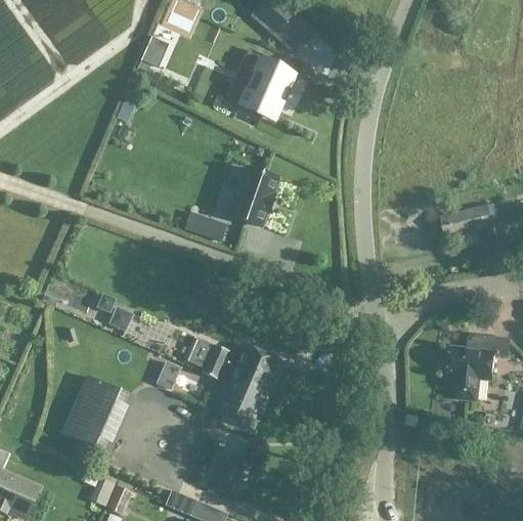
[(262,0),(252,12),(275,33),(293,13),(293,12),(278,0),(262,0)]
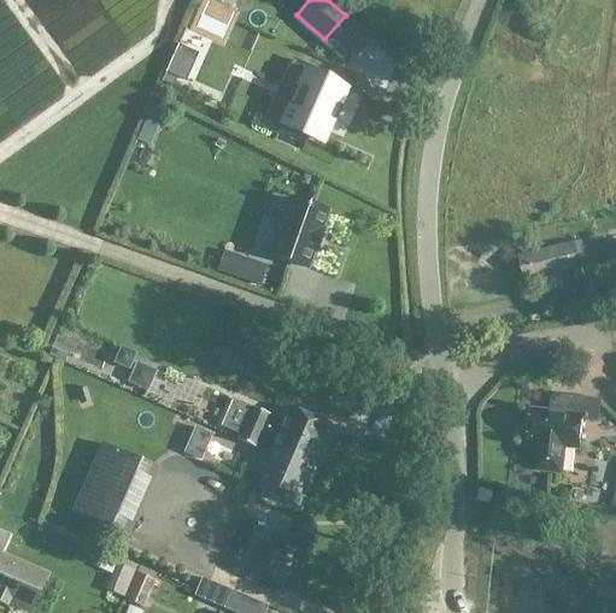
[(176,75),(183,77),(194,52),(176,45),(165,69),(176,75)]
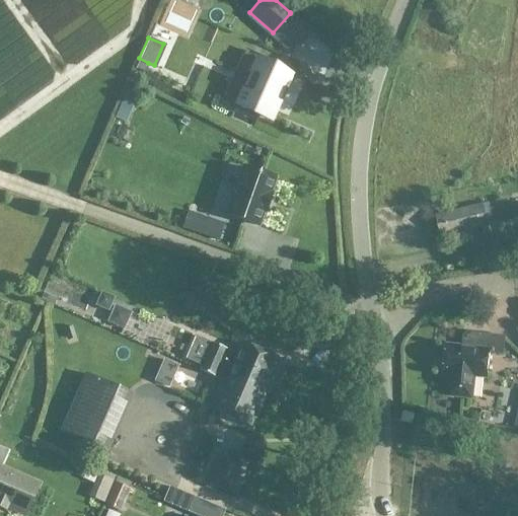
[(272,119),(280,100),(284,101),(289,90),(285,88),(292,74),(252,56),(238,86),(242,88),(233,108),(257,120),(261,114),(272,119)]
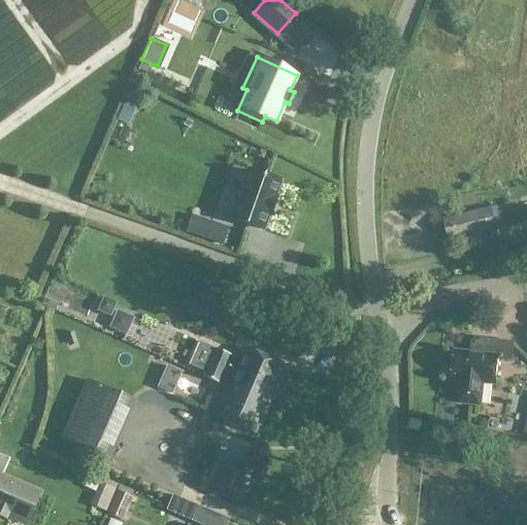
[(151,64),(141,59),(137,68),(146,72),(151,64)]
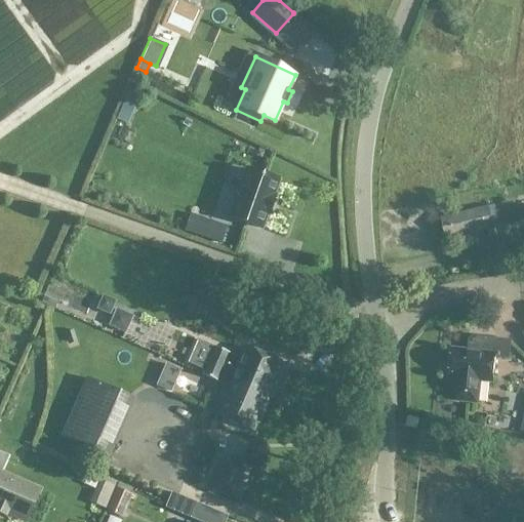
[(267,213),(274,193),(272,192),(277,178),(245,167),(229,215),(259,227),(265,212),(267,213)]
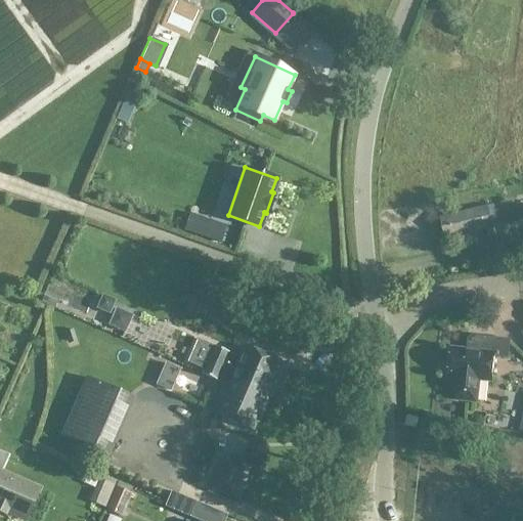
[(489,235),(494,233),(487,204),(440,215),(445,237),(487,227),(489,235)]
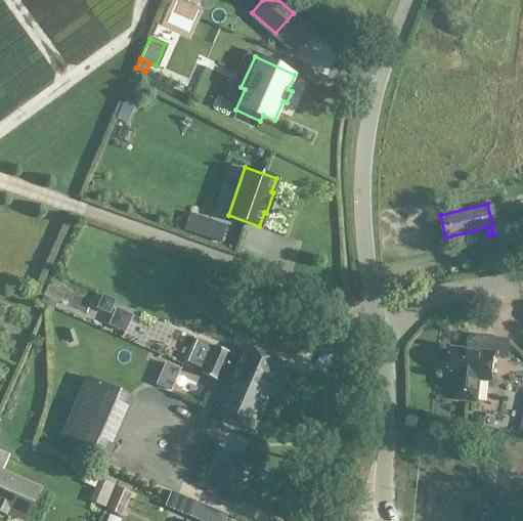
[(209,219),(204,234),(219,241),(224,225),(209,219)]
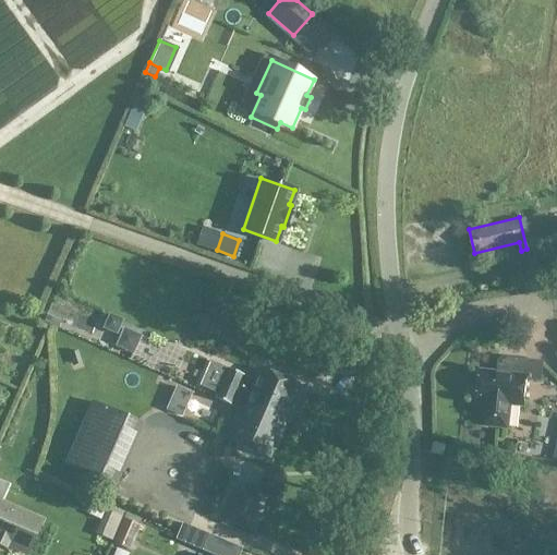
[(101,326),(116,333),(121,318),(108,313),(101,326)]
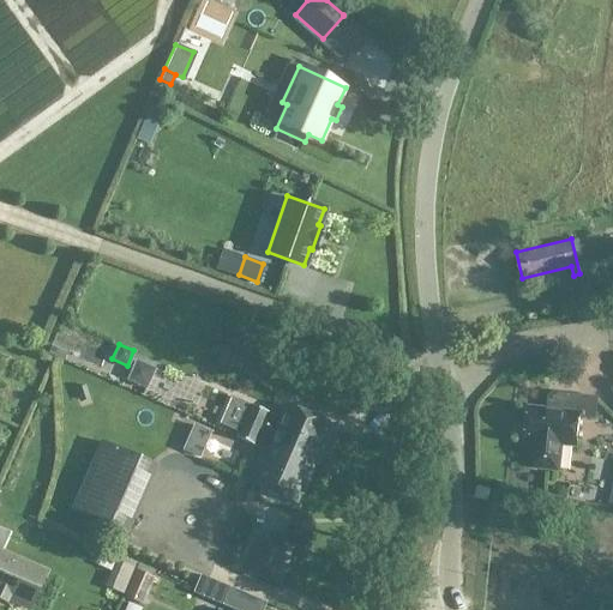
[(145,386),(154,368),(134,360),(127,378),(145,386)]
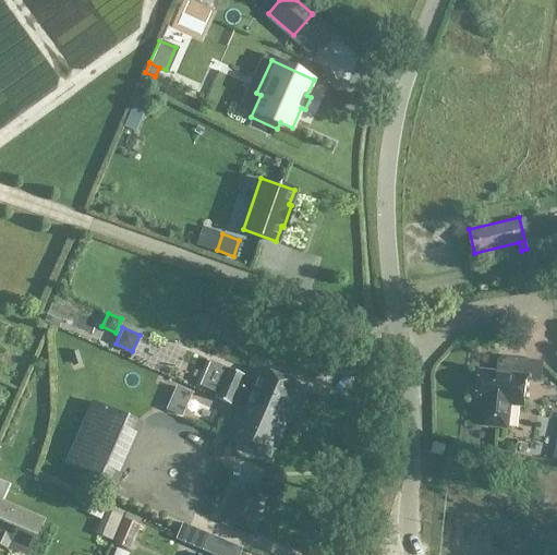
[(541,378),(543,360),(516,358),(507,357),(499,362),(499,371),(481,369),(477,399),(486,400),(484,423),(508,426),(510,402),(524,403),(527,376),(541,378)]
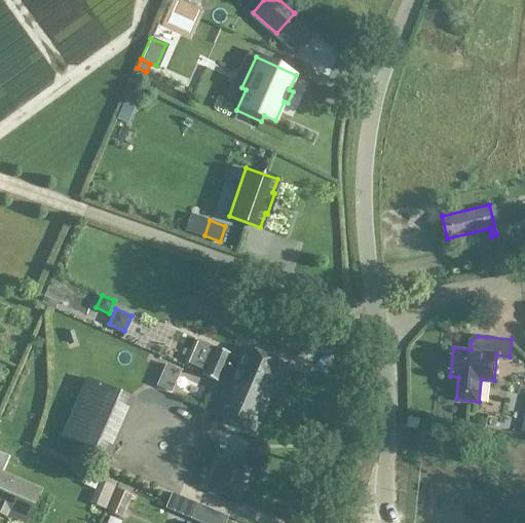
[(214,413),(255,431),(285,364),(241,345),(235,362),(227,358),(230,352),(215,345),(202,374),(226,383),(214,413)]
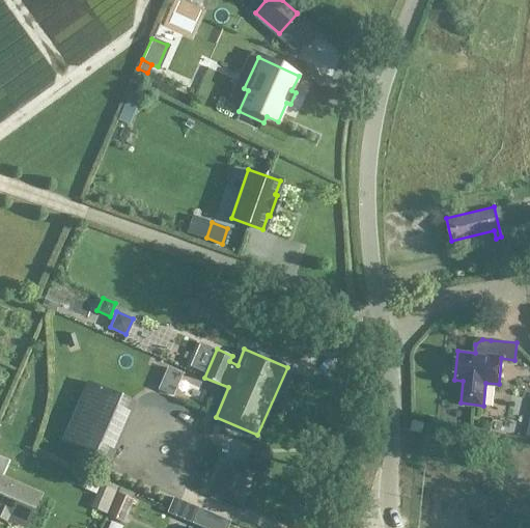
[(159,389),(173,394),(182,373),(168,367),(159,389)]
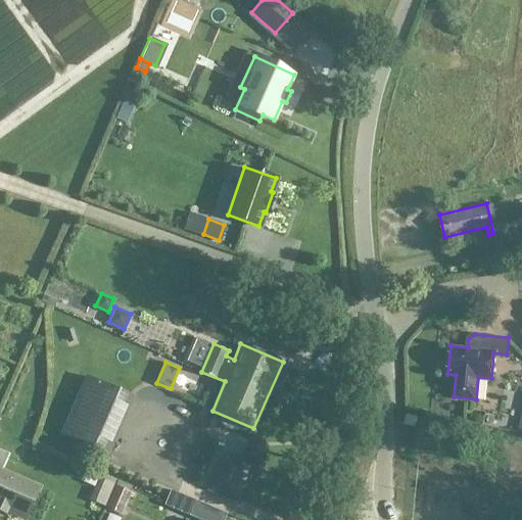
[(108,452),(134,395),(87,374),(61,430),(108,452)]
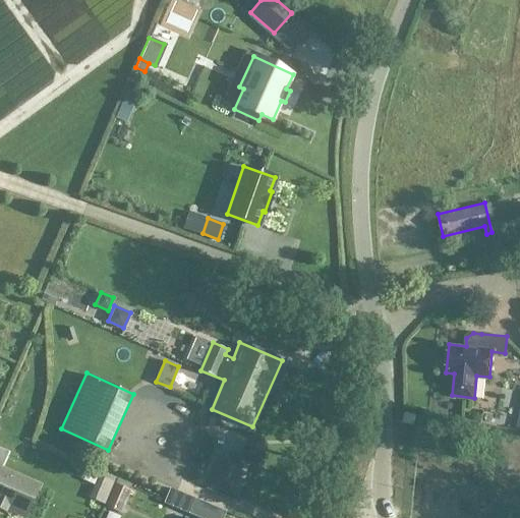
[(207,485),(236,498),(249,467),(220,455),(207,485)]
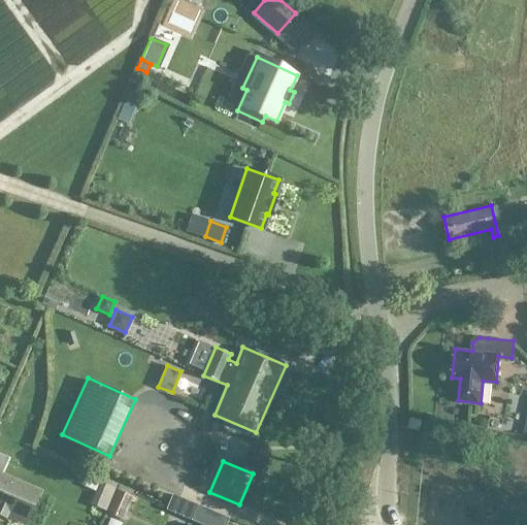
[(0,510),(22,521),(35,490),(18,483),(20,481),(7,474),(6,478),(0,474),(0,510)]
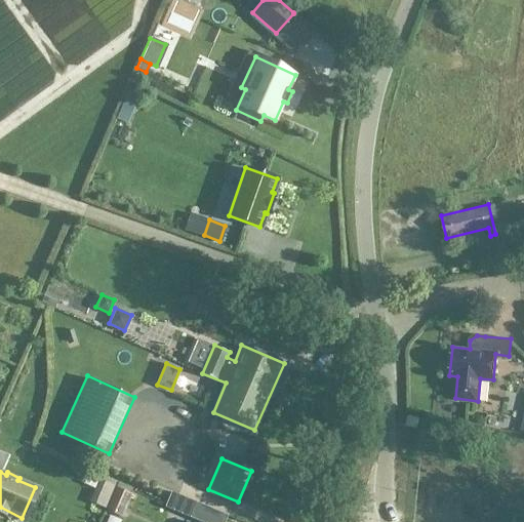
[(118,515),(128,491),(117,487),(107,510),(118,515)]
